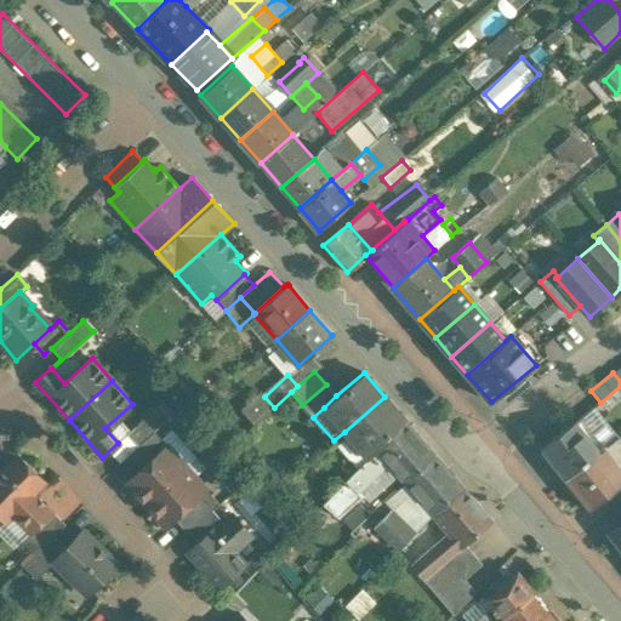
[(326,385),(302,405),(313,417),(324,408),(336,396),(326,385)]
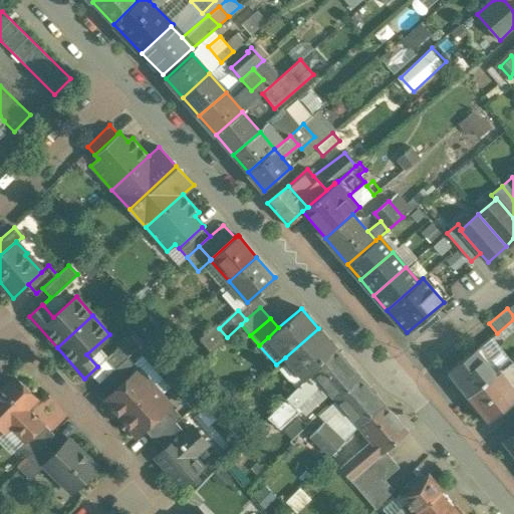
[(318,328),(285,357),(304,379),(311,372),(335,347),(318,328)]
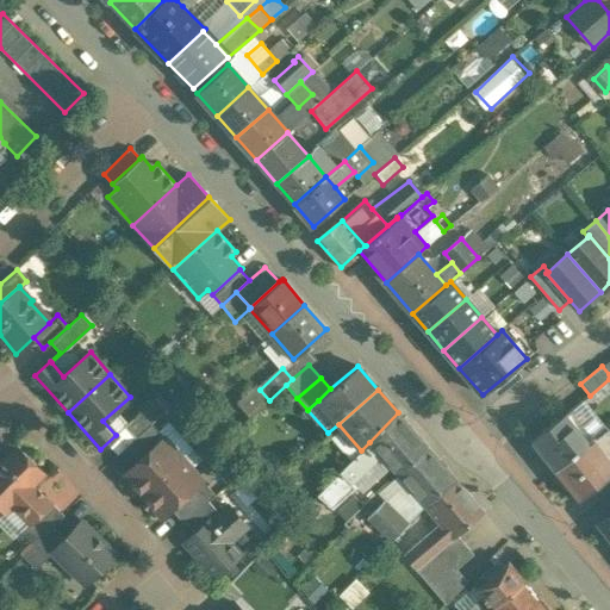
[(156,398),(124,427),(135,437),(151,424),(167,409),(156,398)]
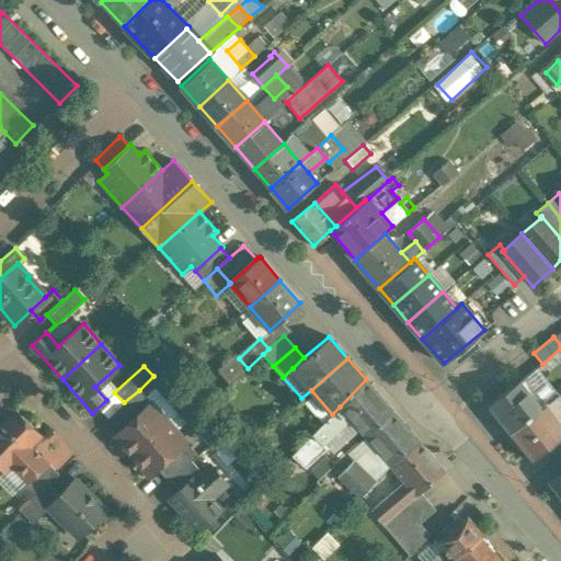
[(366,379),(340,407),(350,419),(364,435),(392,411),(366,379)]
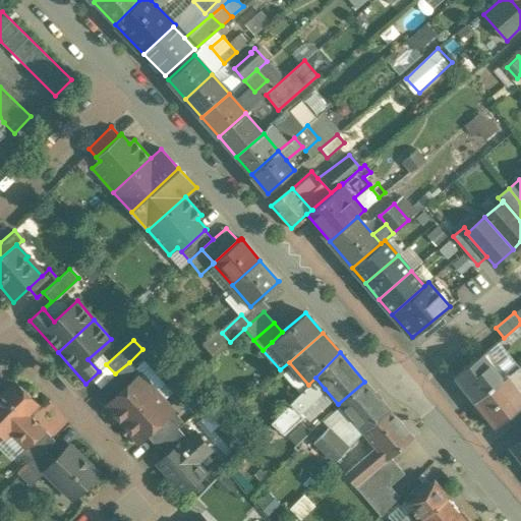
[(482,353),(453,377),(454,378),(474,402),(503,379),(482,353)]
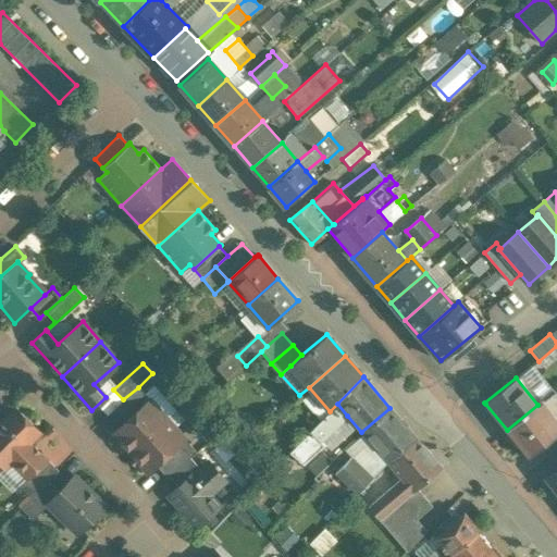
[(123,399),(108,413),(121,425),(149,400),(138,387),(123,399)]
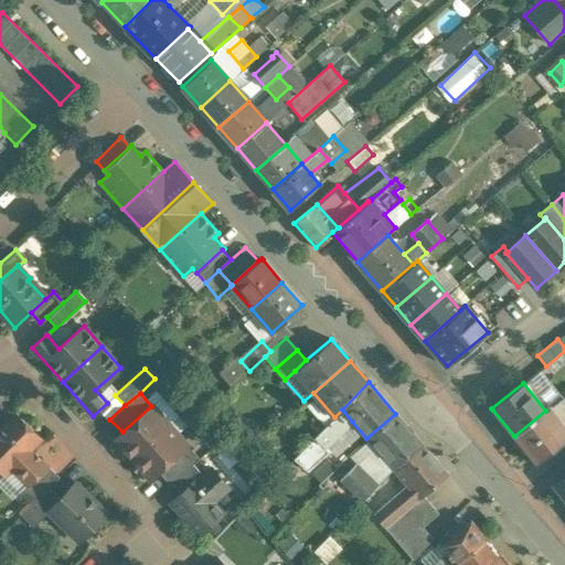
[(564,400),(563,397),(551,407),(557,416),(564,409),(564,400)]
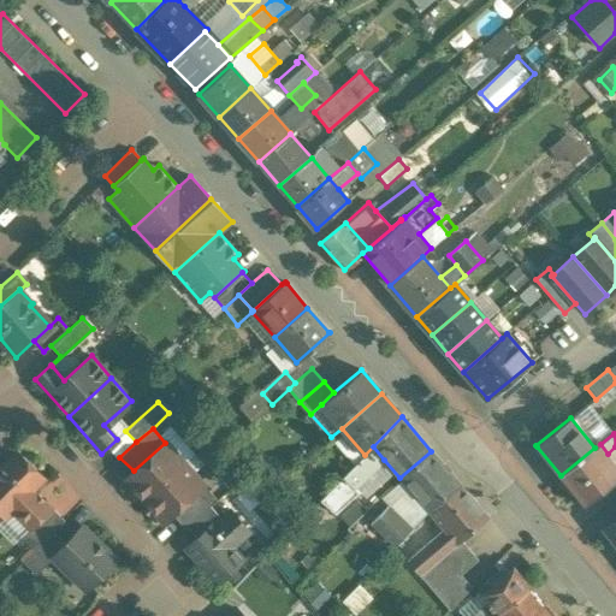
[(134,471),(125,479),(144,501),(185,463),(165,443),(134,471)]
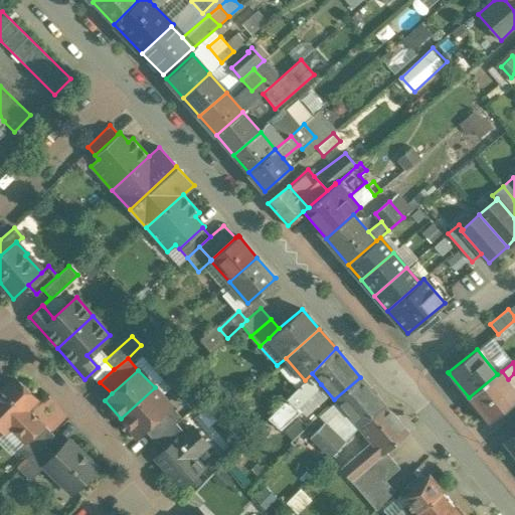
[(497,374),(469,397),(489,422),(514,400),(514,387),(508,379),(502,371),(497,374)]
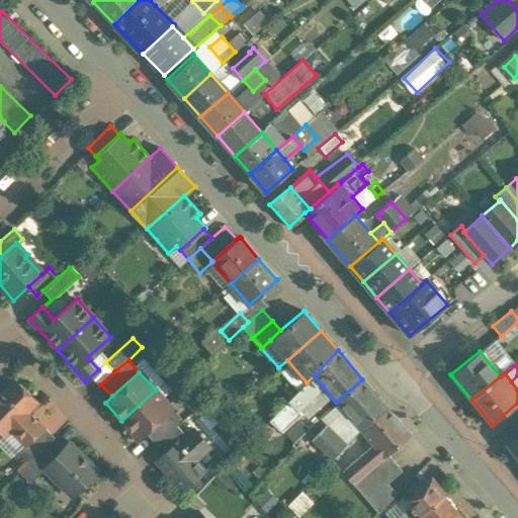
[(307,382),(269,421),(281,432),(313,404),(309,400),(323,386),(314,375),(307,382)]
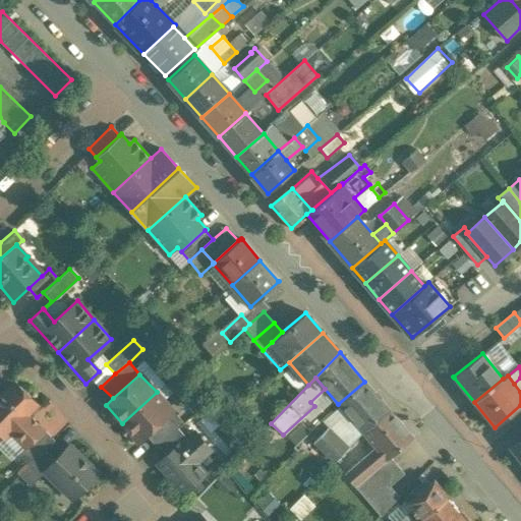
[(364,382),(338,404),(358,427),(362,432),(389,409),(365,382),(364,382)]
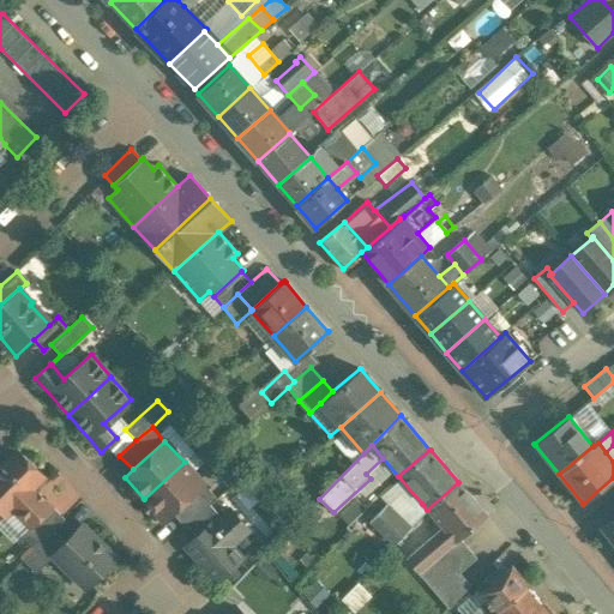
[(17,451),(0,467),(0,501),(4,499),(12,499),(12,507),(19,515),(26,515),(28,513),(34,519),(29,524),(30,525),(31,525),(49,507),(48,506),(44,501),(46,500),(36,491),(35,492),(31,489),(43,477),(17,451)]
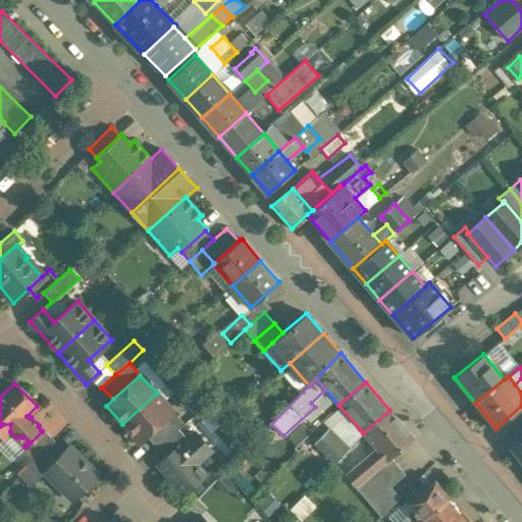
[(157,393),(122,424),(139,441),(146,435),(173,411),(157,393)]
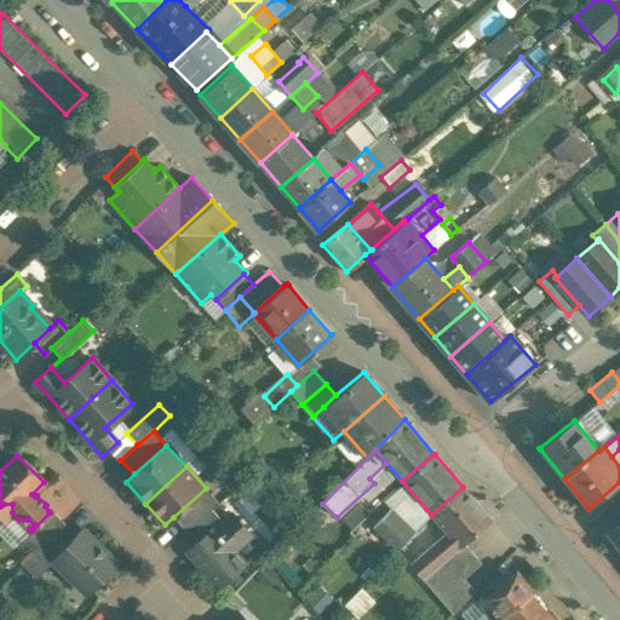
[(463,487),(431,515),(448,534),(460,547),(465,543),(492,521),(463,487)]
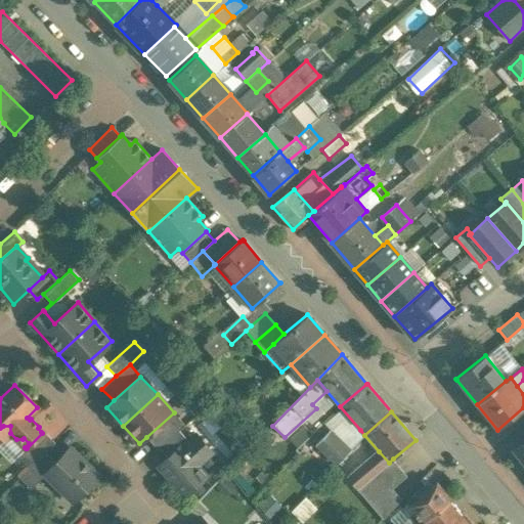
[(174,412),(146,437),(157,449),(159,448),(179,430),(184,425),(174,412)]
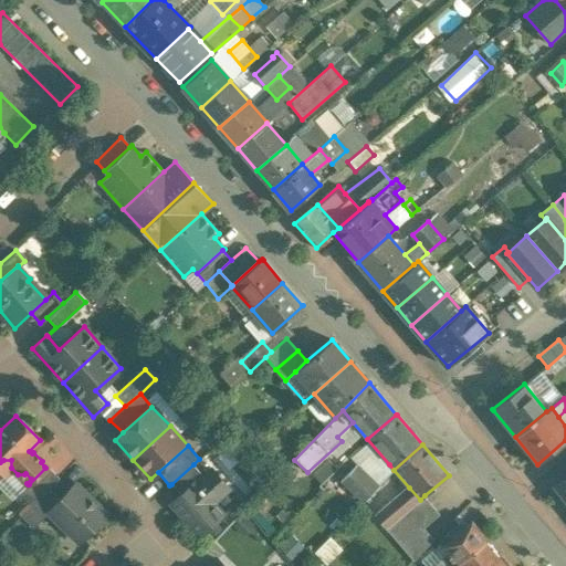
[(45,468),(29,484),(28,484),(19,493),(32,506),(50,488),(60,478),(46,464),(44,467),(45,468)]
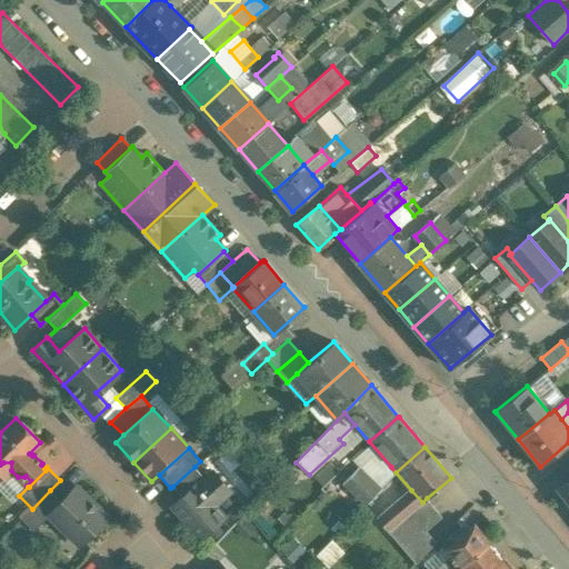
[(195,467),(172,487),(182,497),(203,478),(195,467)]
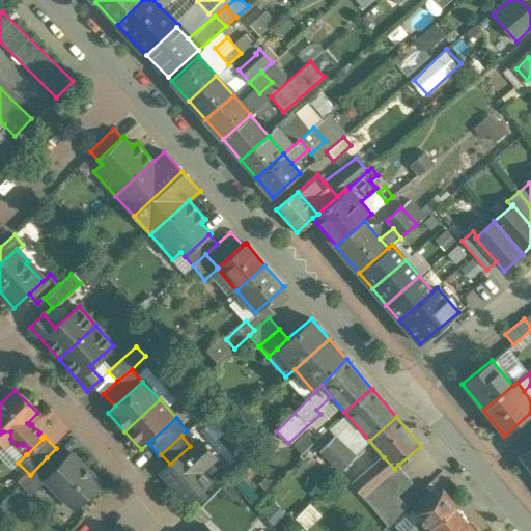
[(348,449),(335,436),(320,451),(340,471),(356,455),(348,449)]
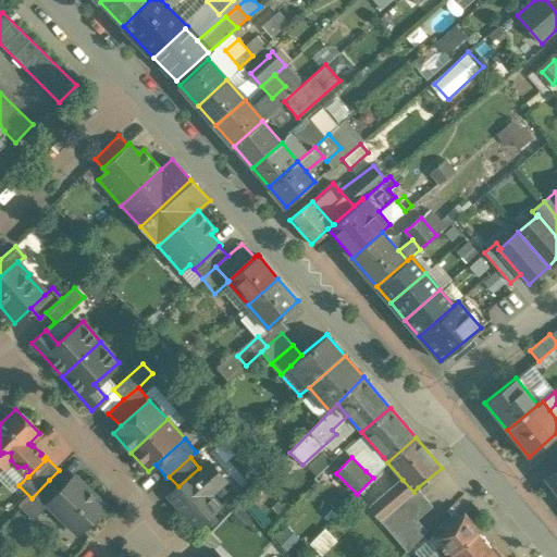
[(379,457),(366,471),(373,478),(387,462),(383,457),(379,457)]
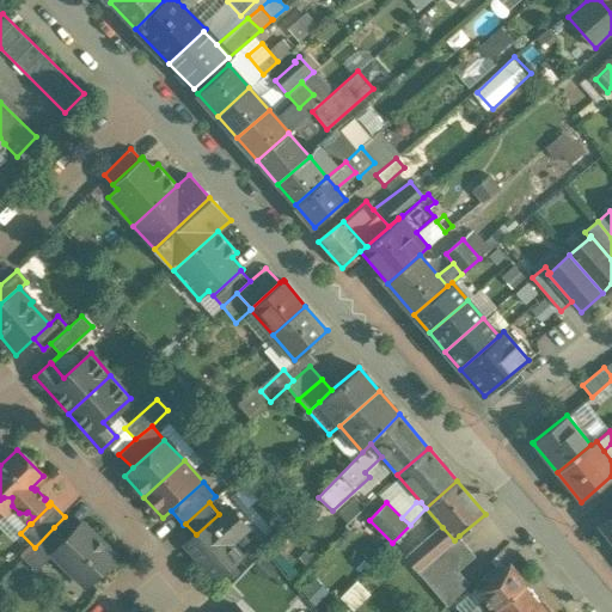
[(196,534),(185,544),(215,577),(240,556),(230,543),(246,527),(228,507),(220,515),(219,514),(196,534)]
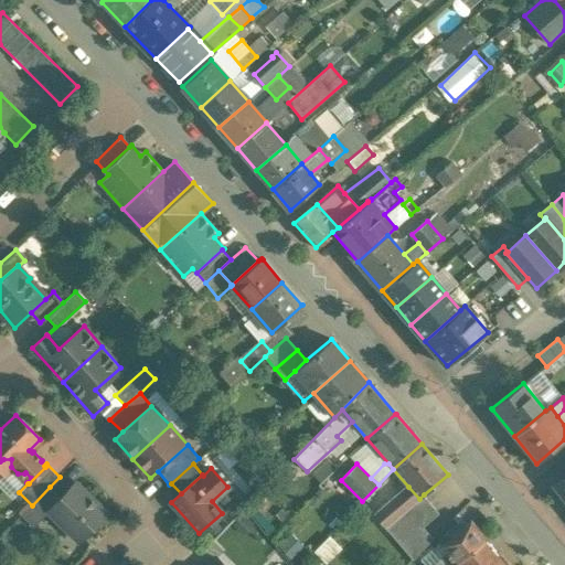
[(564,475),(554,483),(564,497),(564,475)]
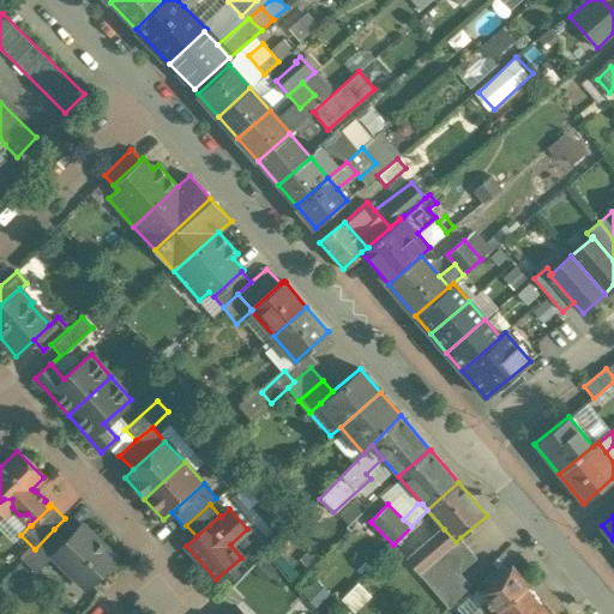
[(65,541),(52,554),(53,555),(85,588),(115,558),(82,524),(65,541)]
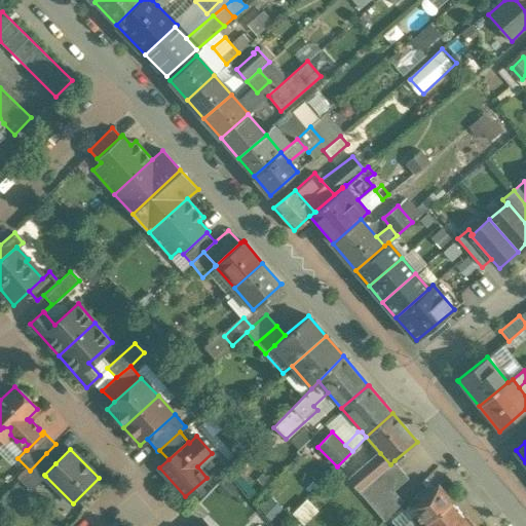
[(30,471),(20,480),(31,490),(45,476),(44,475),(55,463),(46,453),(30,471)]
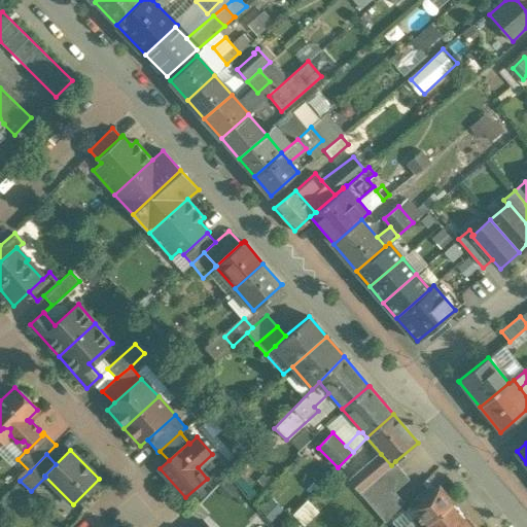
[(381,454),(373,461),(382,472),(391,465),(381,454)]
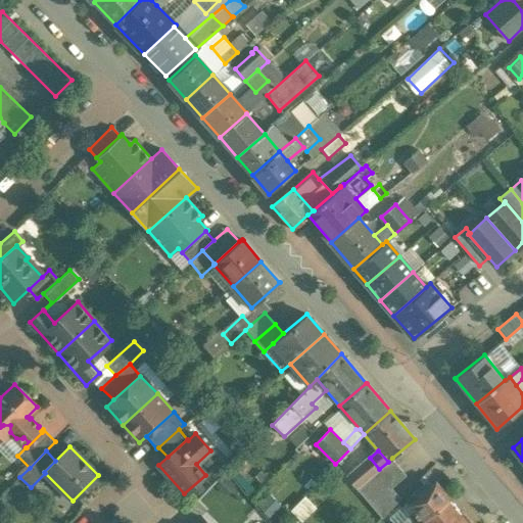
[(370,458),(347,477),(357,488),(379,469),(370,458)]
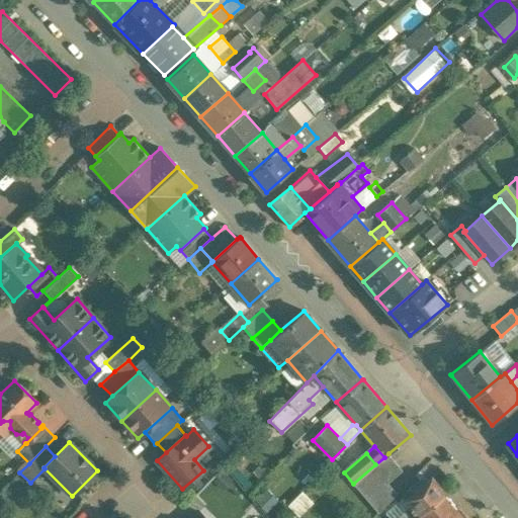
[(375,464),(353,484),(368,501),(389,483),(403,470),(389,453),(384,457),(375,464)]
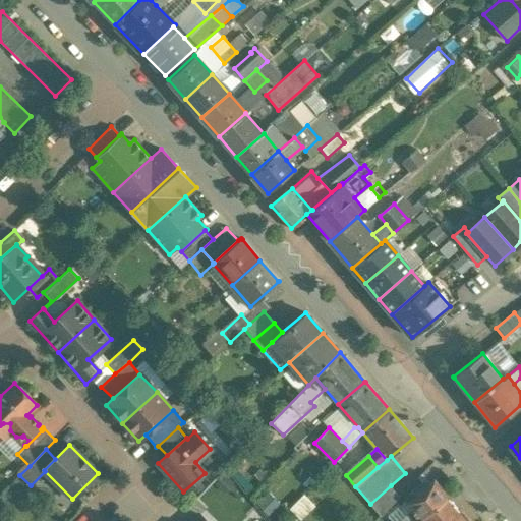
[(448,497),(435,481),(428,486),(424,482),(412,493),(416,498),(409,504),(414,510),(421,519),(448,497)]
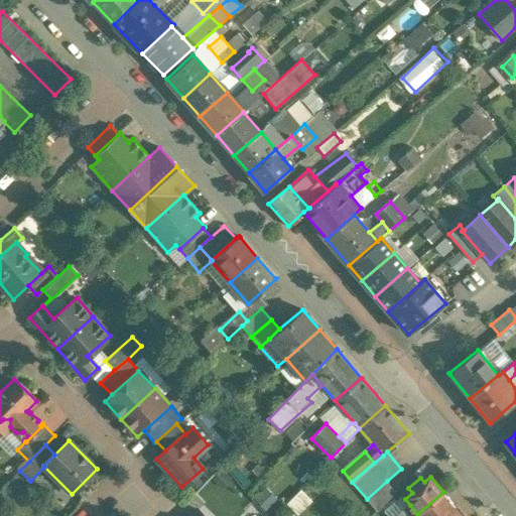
[(387,481),(367,499),(377,511),(396,491),(387,481)]
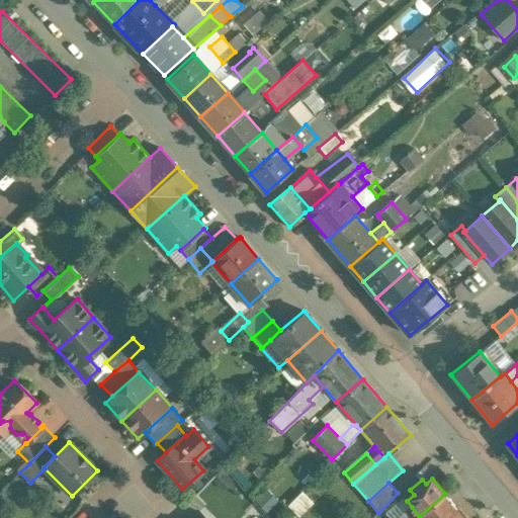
[(465,517),(445,494),(419,516),(420,517),(465,517)]
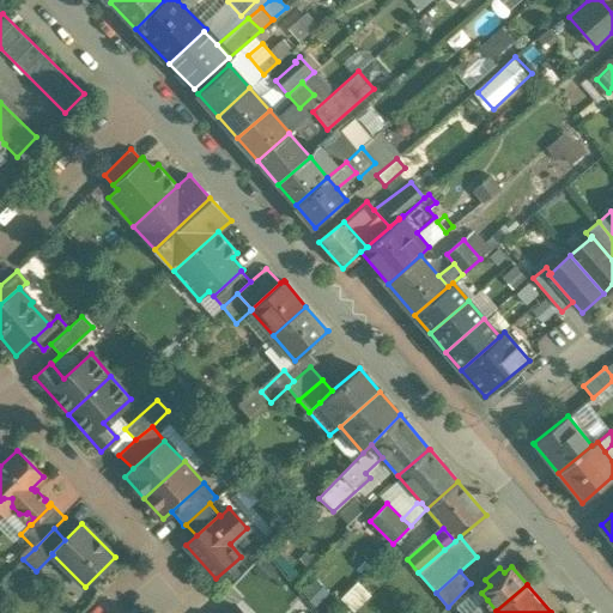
[(493,612),(496,611),(487,600),(473,612),(493,612)]
